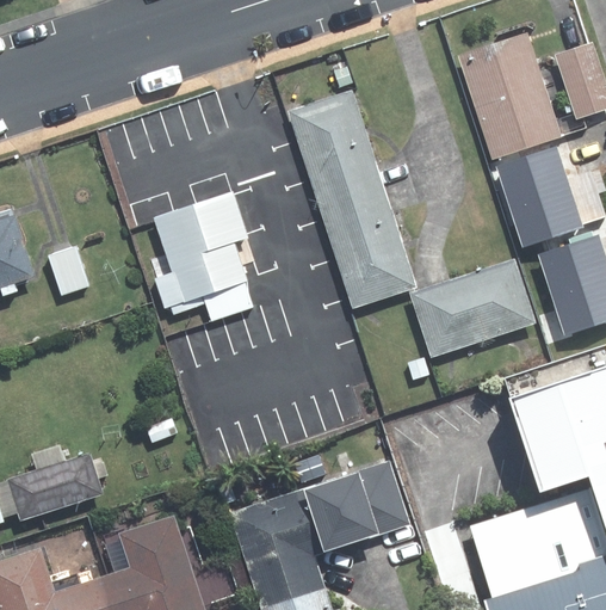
[(527,35),(459,56),(492,160),(496,158),(504,180),(570,160),(563,135),(558,136),(527,35)]
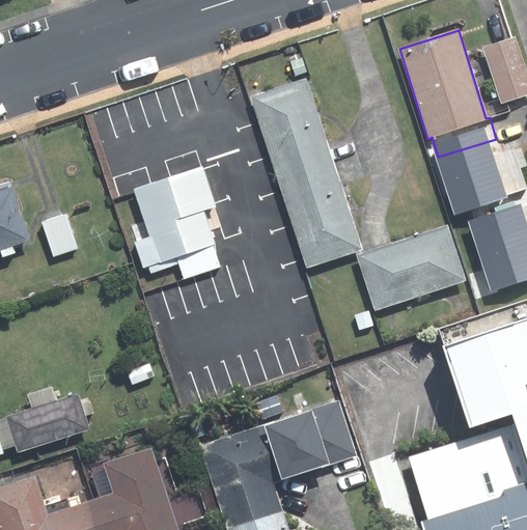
[(526,74),(515,37),(482,49),(501,104),(526,94),(526,74)]
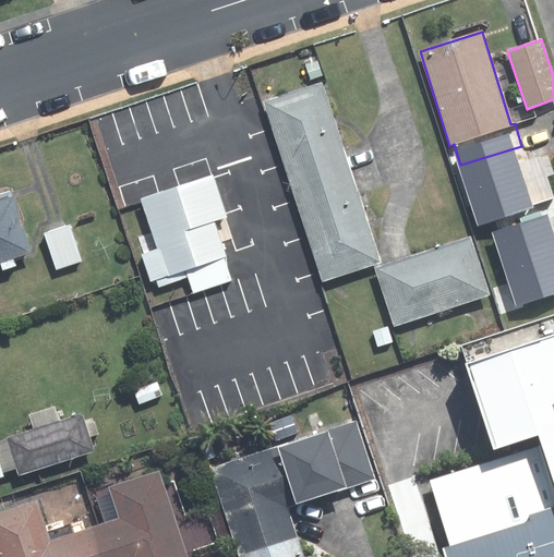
[(322,83),(263,103),(292,192),(351,172),(322,83)]
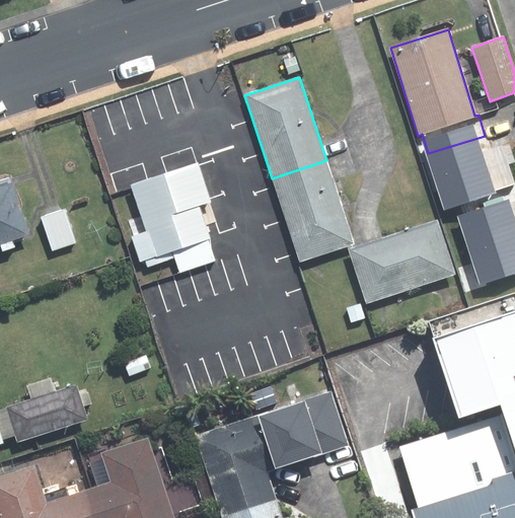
[(514,156),(507,159),(503,146),(490,150),(485,136),(428,153),(434,173),(446,170),(458,208),(450,210),(454,223),(462,220),(481,277),(494,272),(492,262),(514,253),(514,156)]
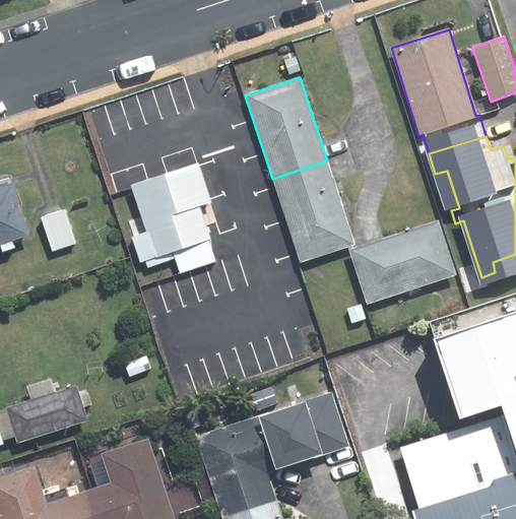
[(327,160),(272,179),(300,262),(355,245),(327,160)]
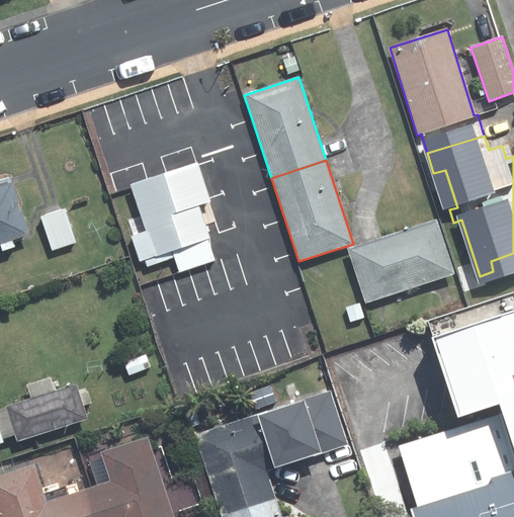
[(146,233),(131,238),(139,262),(147,259),(149,265),(174,256),(180,272),(215,261),(196,206),(209,201),(195,162),(130,184),(146,233)]
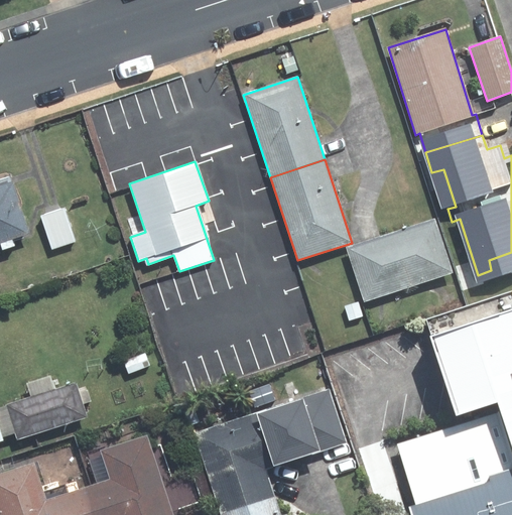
[(10,182),(0,185),(0,248),(0,250),(13,246),(11,240),(27,234),(10,182)]
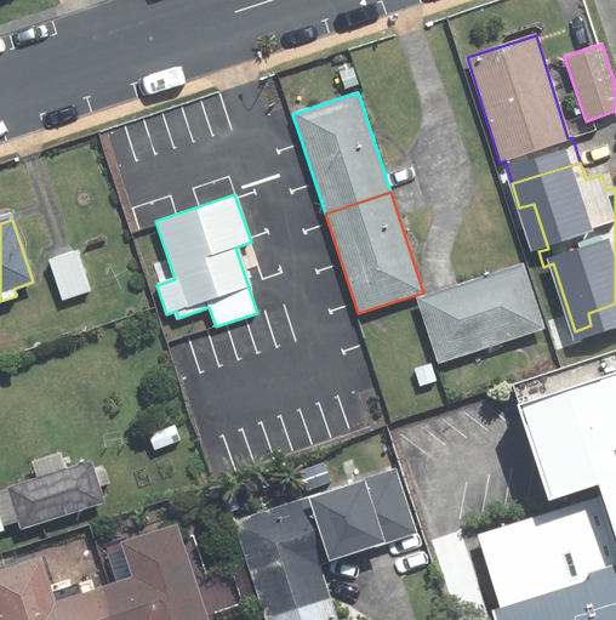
[(77,251),(49,261),(63,300),(91,290),(77,251)]
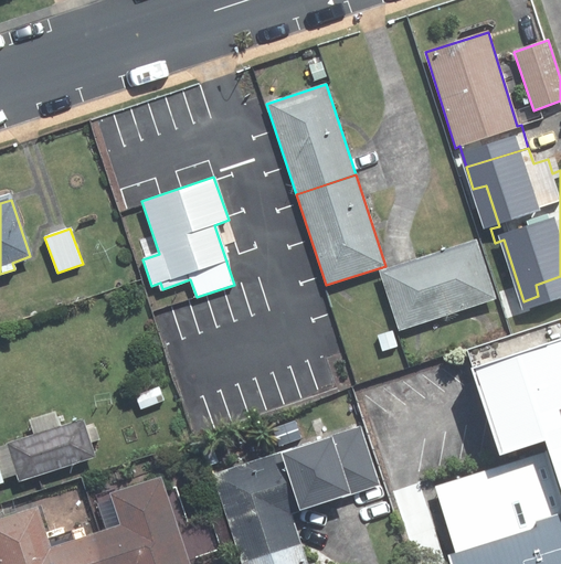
[(474,241),(379,273),(399,330),(494,299),(474,241)]
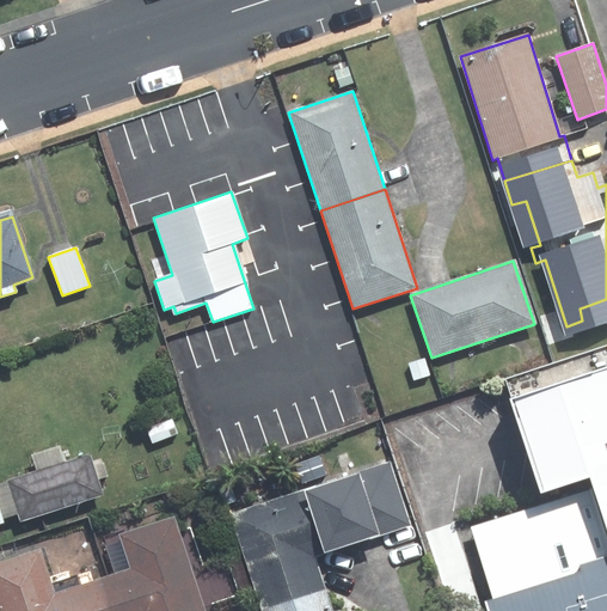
[(424,359),(409,364),(414,377),(429,372),(424,359)]
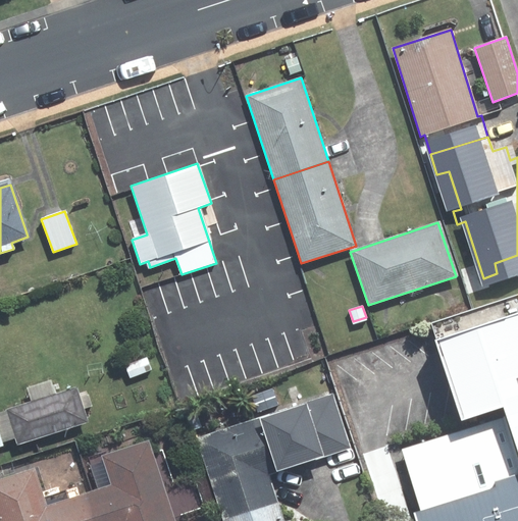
[(495,424),(514,418),(517,427),(417,459),(436,520),(517,520),(517,309),(441,335),(471,432),(495,424)]
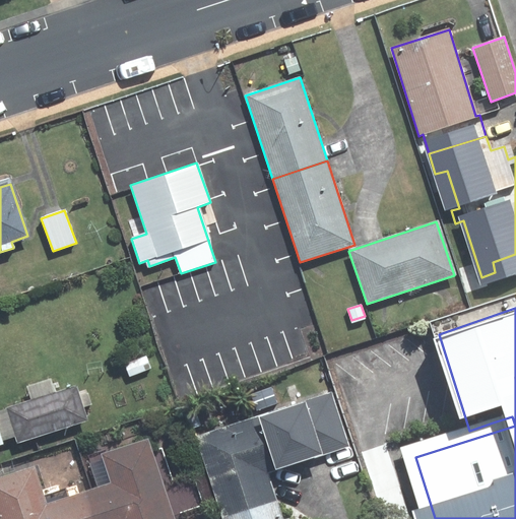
[(146,355),(125,364),(130,377),(151,369),(146,355)]
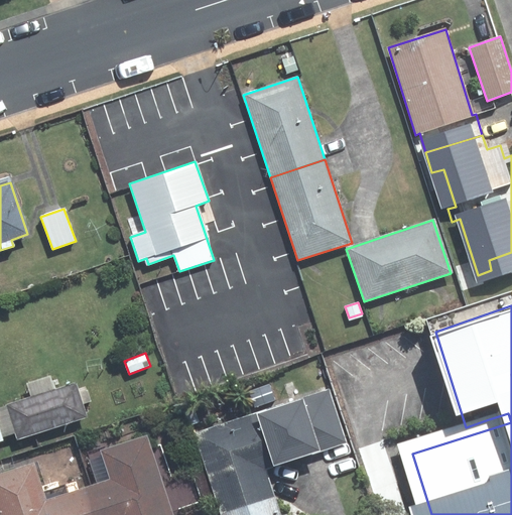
[(0,437),(13,433),(16,440),(86,417),(82,405),(92,401),(88,389),(78,393),(75,382),(53,389),(48,375),(25,383),(29,397),(0,406),(0,437)]
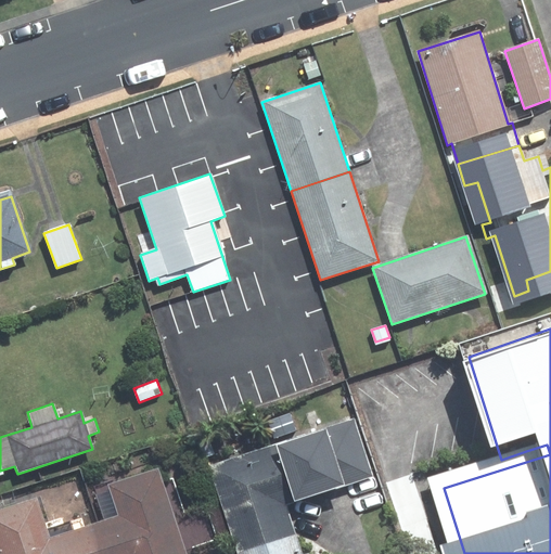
[(320,430),(268,448),(286,505),(372,477),(356,427),(323,438),(320,430)]
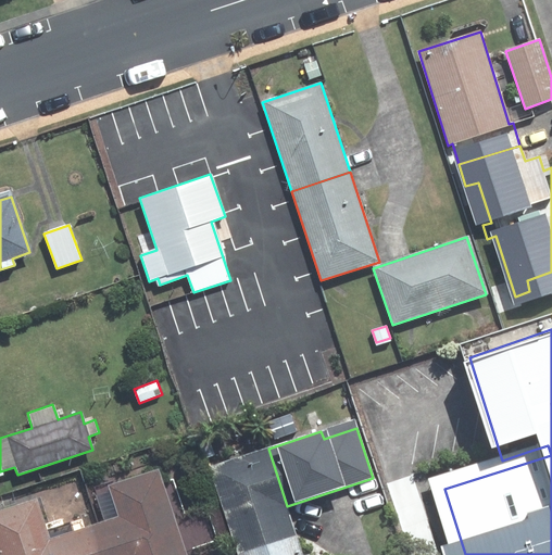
[(268,449),(209,467),(238,554),(297,534),(287,506),(268,449)]
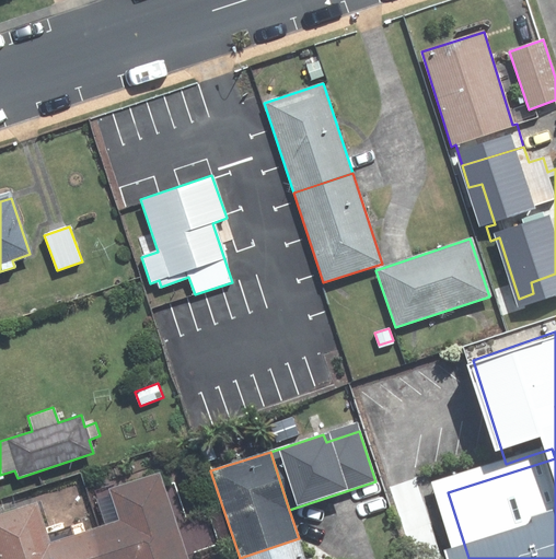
[(109,495),(97,500),(106,525),(116,558),(196,558),(220,551),(206,510),(174,521),(159,473),(107,489),(109,495)]
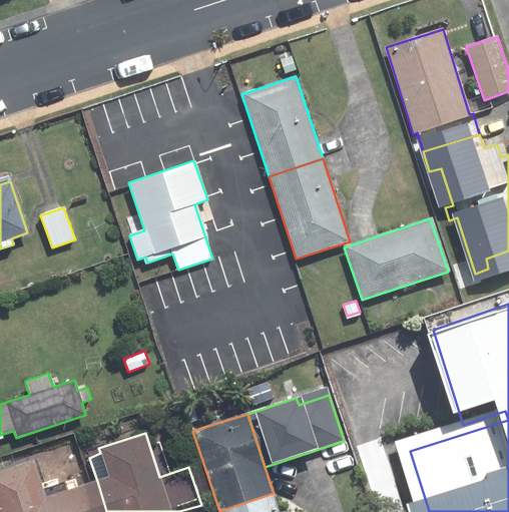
[(106,511),(97,481),(67,491),(64,482),(43,489),(33,460),(0,471),(0,511),(106,511)]
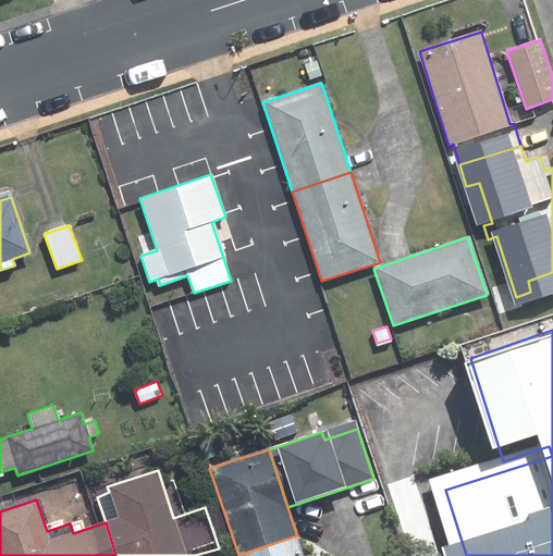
[(303,555),(297,535),(238,555),(303,555)]
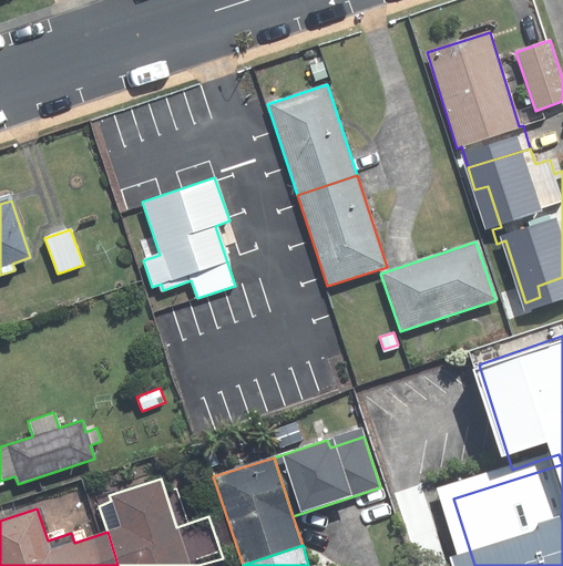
All buildings are outlined.
